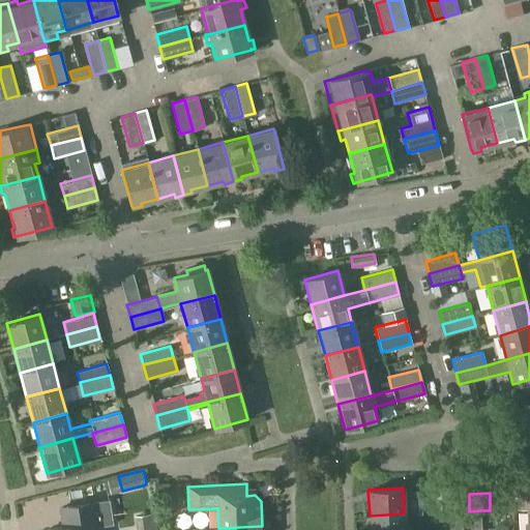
[(450,511),(462,511),(461,494),(450,495),(450,511)]
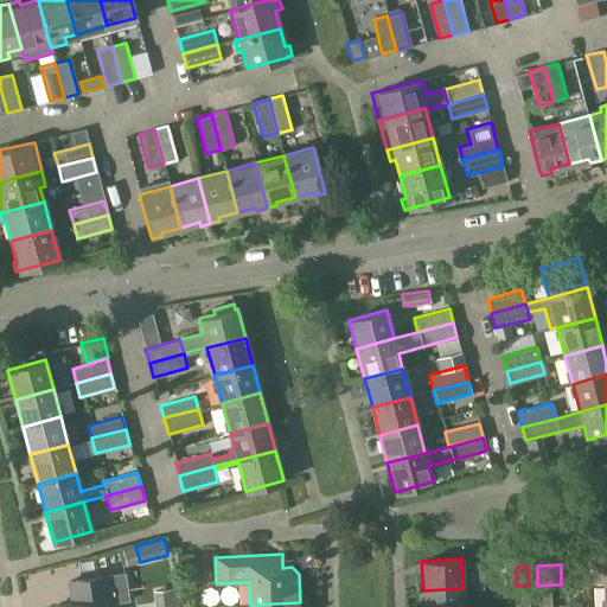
[(110,606),(110,604),(128,600),(125,572),(68,580),(71,604),(55,606),(53,606),(110,606)]
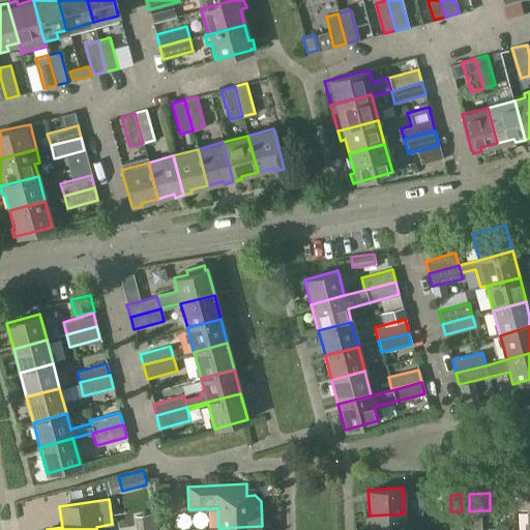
[(480,510),(469,511),(470,529),(480,529),(480,510)]
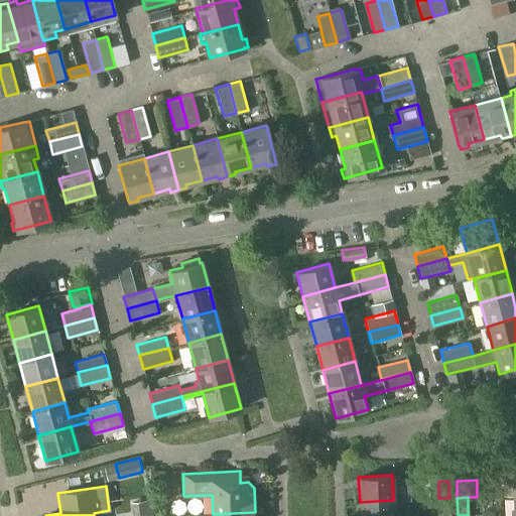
[(151,515),(148,498),(130,501),(132,515),(151,515)]
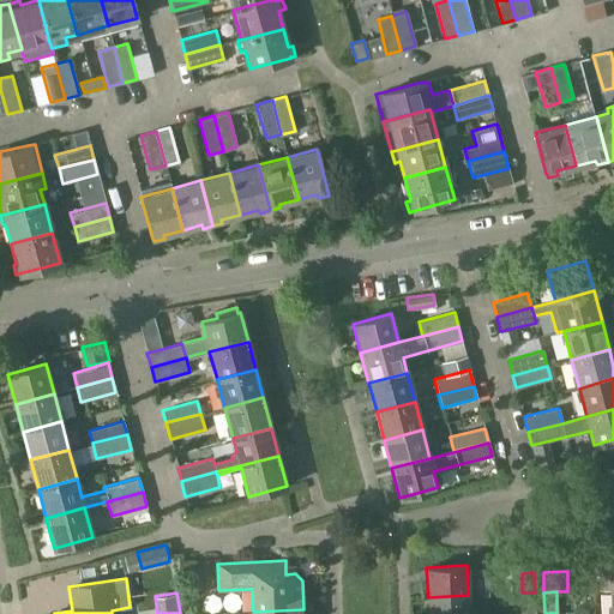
[(523,613),(535,613),(535,593),(522,593),(523,613)]
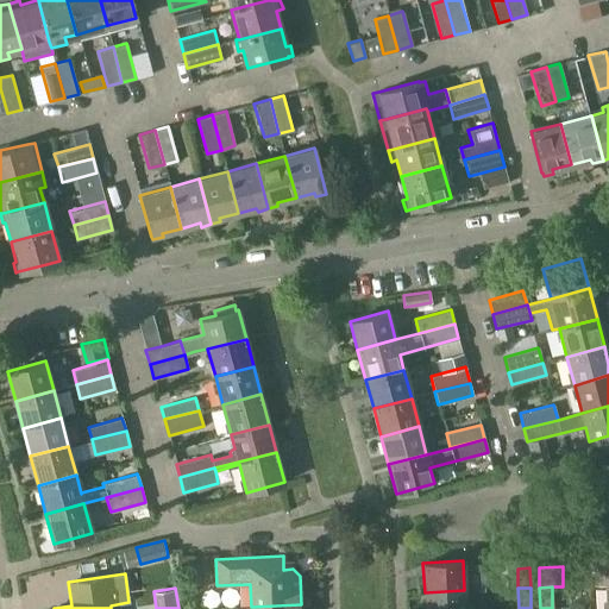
[(425,608),(464,608),(464,590),(425,592),(425,608)]
